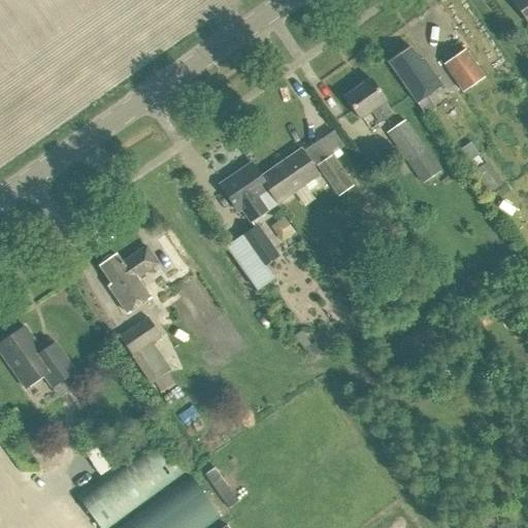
[(527,0),(510,0),(527,25),(527,0)]
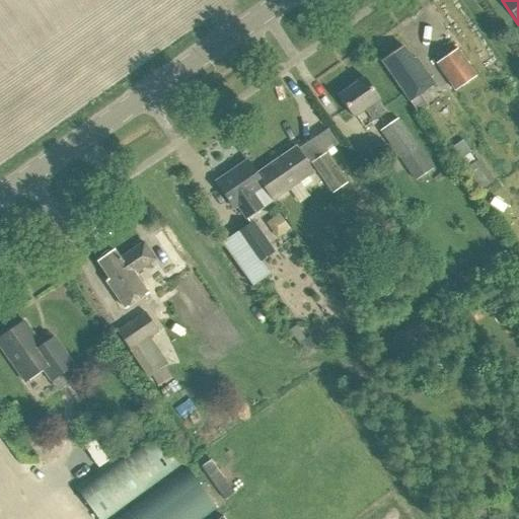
[(402,47),(381,62),(418,115),(428,107),(420,95),(434,85),(415,58),(412,60),(402,47)]
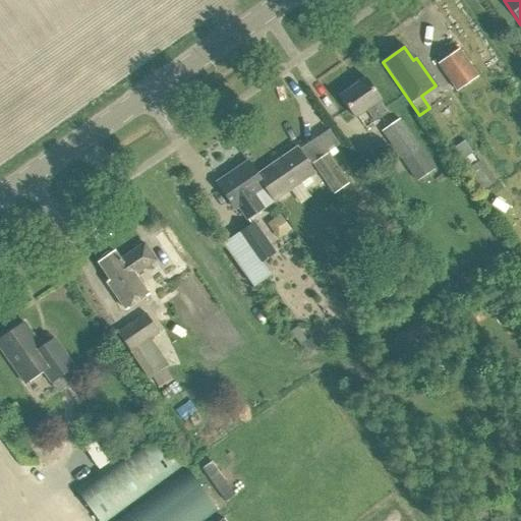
[(439,65),(457,92),(477,77),(458,51),(439,65)]
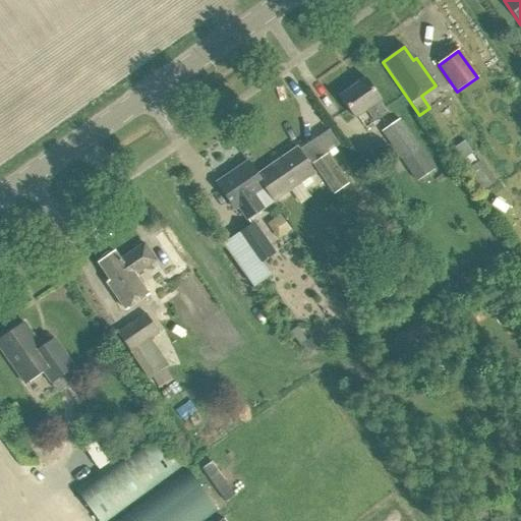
[(354,118),(366,110),(375,122),(387,114),(378,102),(380,100),(365,79),(340,98),(354,118)]
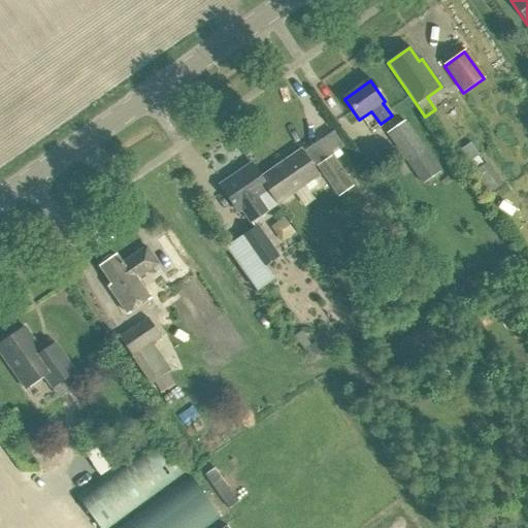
[(387,133),(423,185),(439,172),(403,122),(387,133)]
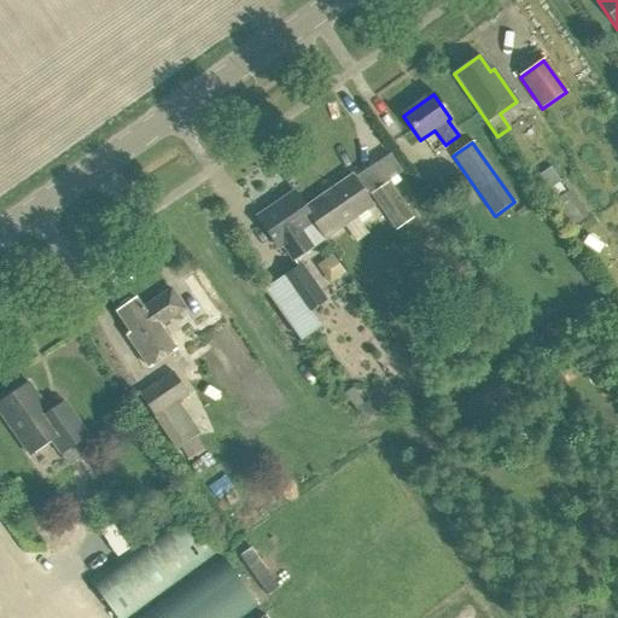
[(313,222),(324,239),(325,239),(372,207),(351,176),(304,208),(304,209),(313,222)]
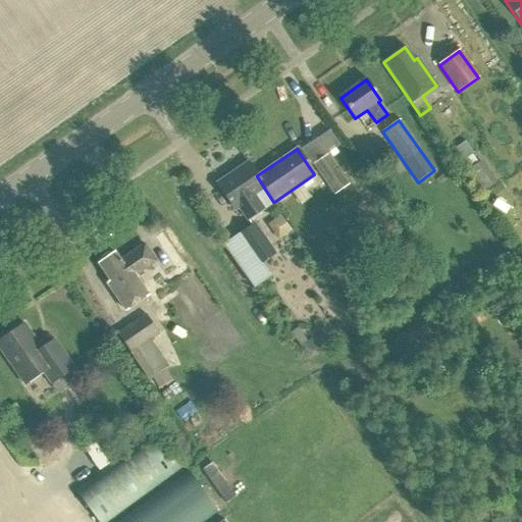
[(348,185),(327,155),(313,164),(334,195),(348,185)]
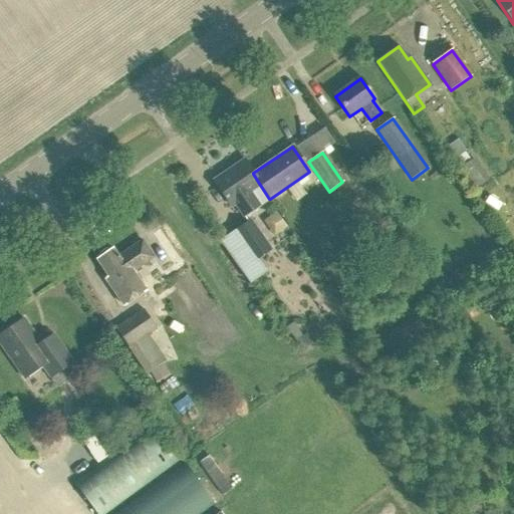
[(213,181),(230,206),(231,207),(232,206),(231,205),(234,203),(244,217),(269,199),(260,185),(253,174),(253,173),(244,160),(243,160),(244,162),(233,169),(232,168),(231,169),(226,172),(225,172),(226,174),(215,181),(214,180),(213,181)]
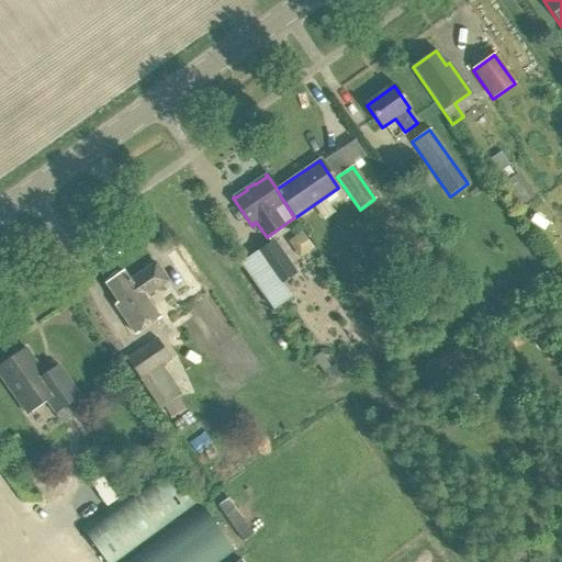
[(504,184),(519,206),(530,199),(515,177),(504,184)]
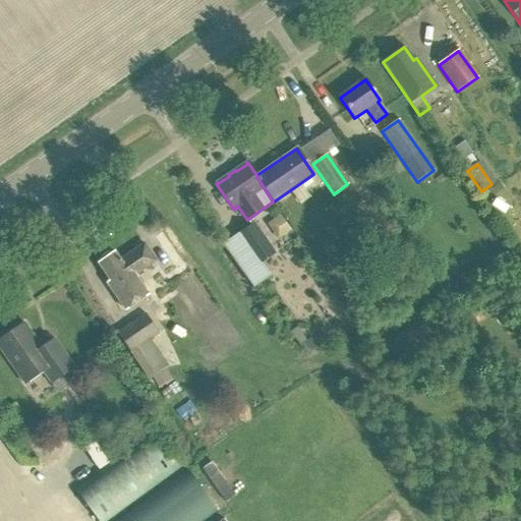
[(266,224),(276,238),(289,229),(279,215),(266,224)]
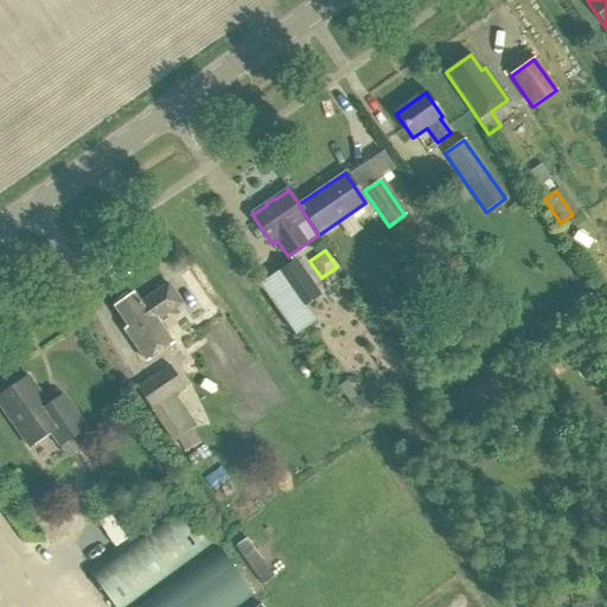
[(302,307),(319,295),(294,259),(256,285),(292,337),(313,321),(302,307)]
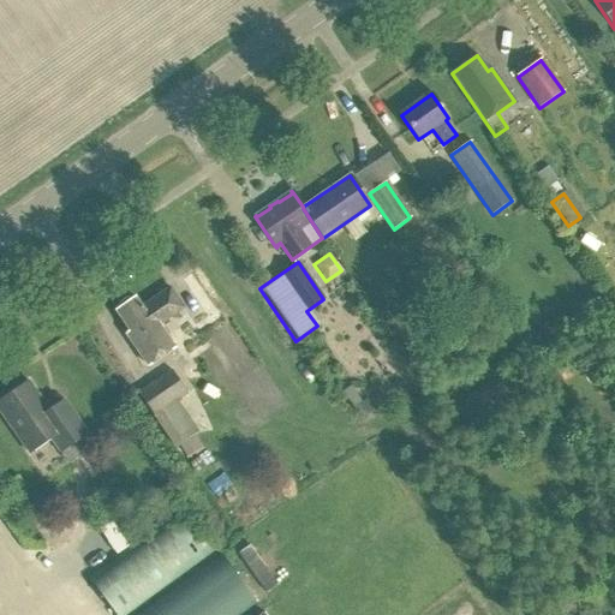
[(117,311),(130,330),(125,334),(148,366),(175,348),(160,326),(184,309),(169,288),(142,308),(135,298),(133,299),(127,298),(126,298),(119,303),(119,304),(118,310),(117,311)]
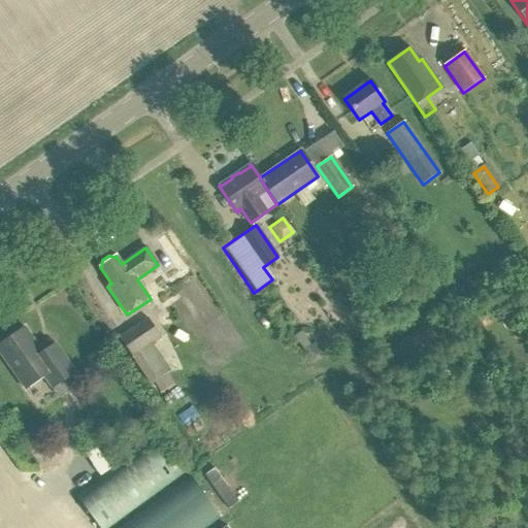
[(119,338),(132,357),(151,385),(168,373),(150,345),(161,337),(147,319),(119,338)]
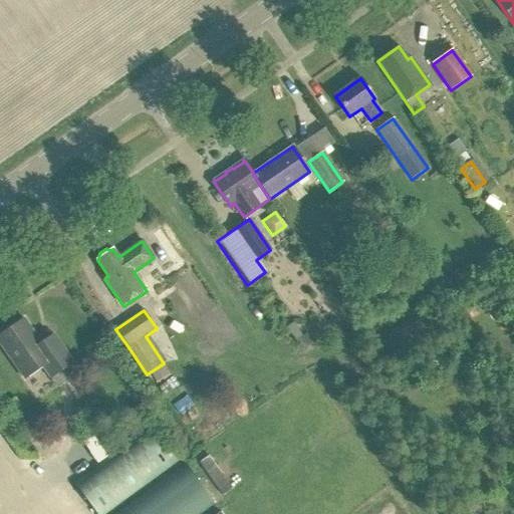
[(0,334),(0,344),(24,379),(42,367),(50,378),(73,362),(53,334),(41,343),(23,318),(0,334)]
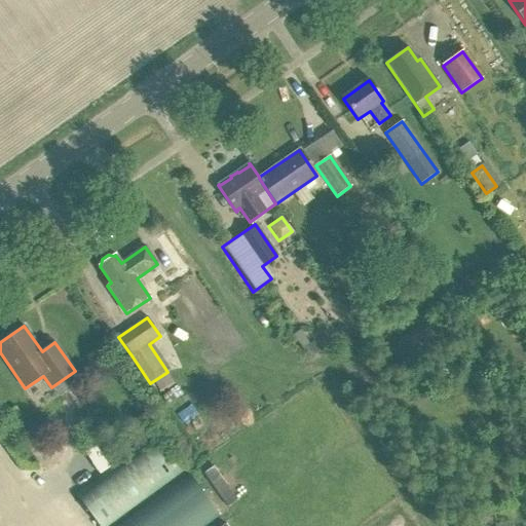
[(160,435),(76,496),(98,525),(109,525),(186,470),(160,435)]
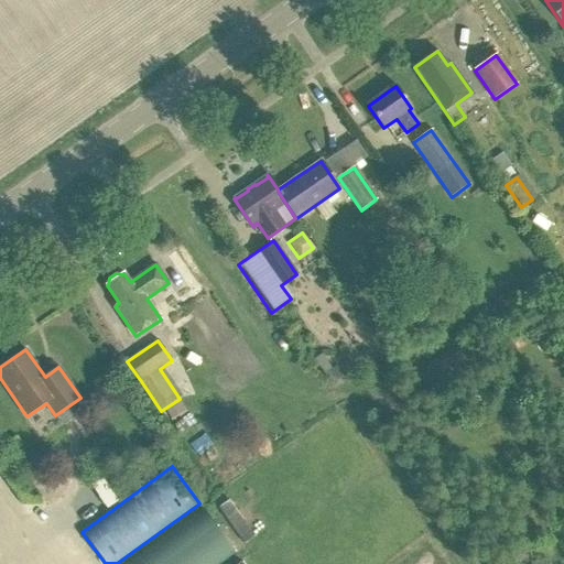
[(109,477),(99,484),(111,507),(122,500),(109,477)]
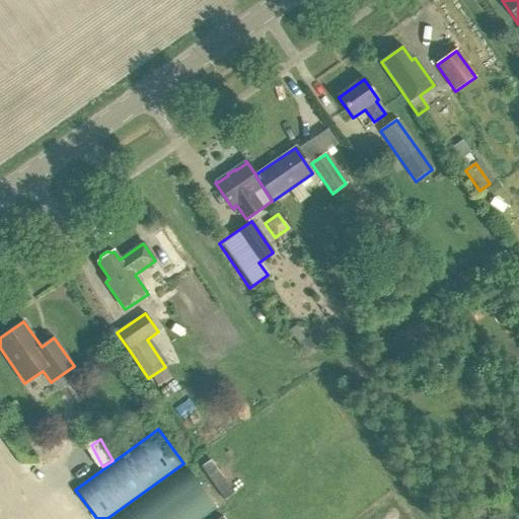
[(208,463),(224,498),(236,492),(220,457),(208,463)]
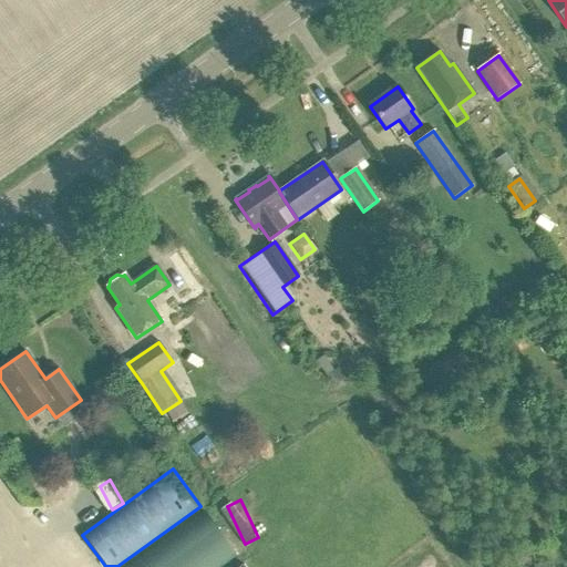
[(204,509),(125,566),(223,566),(238,556),(204,509)]
